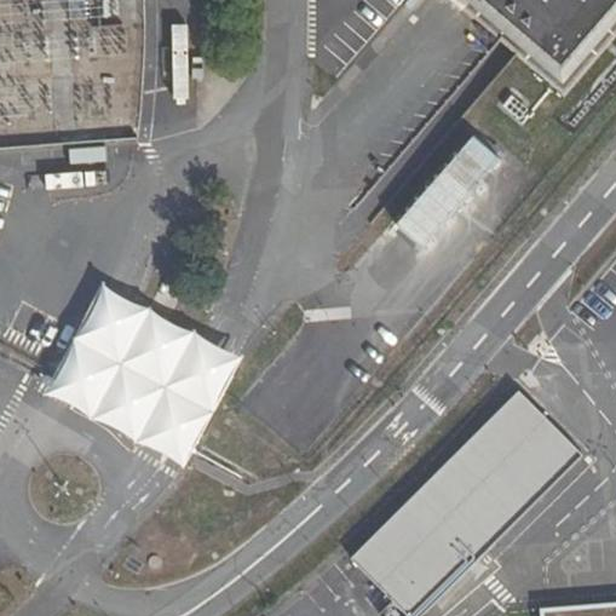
[(0,145),(131,137),(133,125),(134,113),(137,98),(137,84),(139,69),(139,53),(140,38),(140,22),(140,4),(140,0),(0,0),(0,145)]
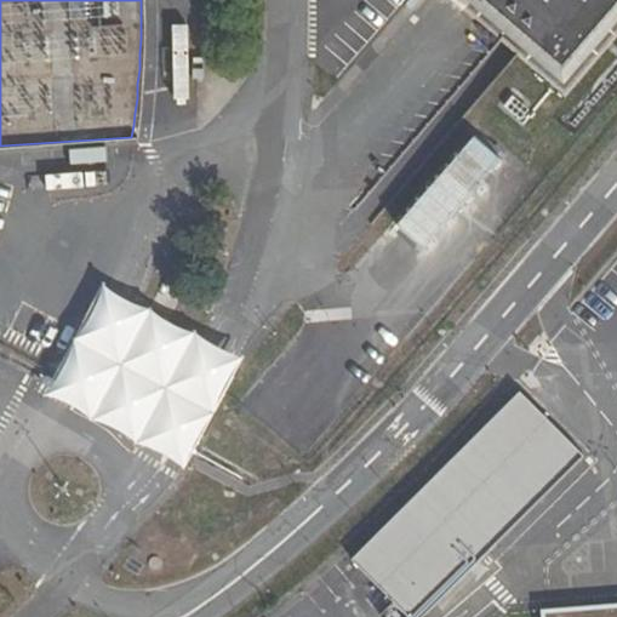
[(451,0),(565,97),(616,38),(616,0),(451,0)]
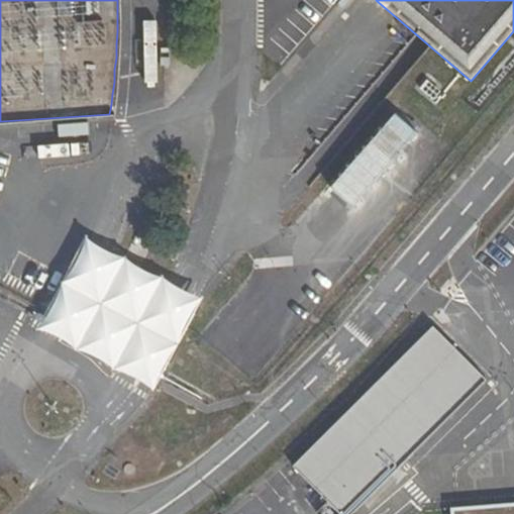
[(101,247),(83,235),(73,260),(59,282),(49,306),(40,320),(35,328),(56,335),(74,348),(94,356),(111,369),(133,376),(151,390),(155,381),(157,375),(161,365),(175,343),(186,319),(199,297),(178,288),(160,276),(140,268),(122,257),(101,247)]
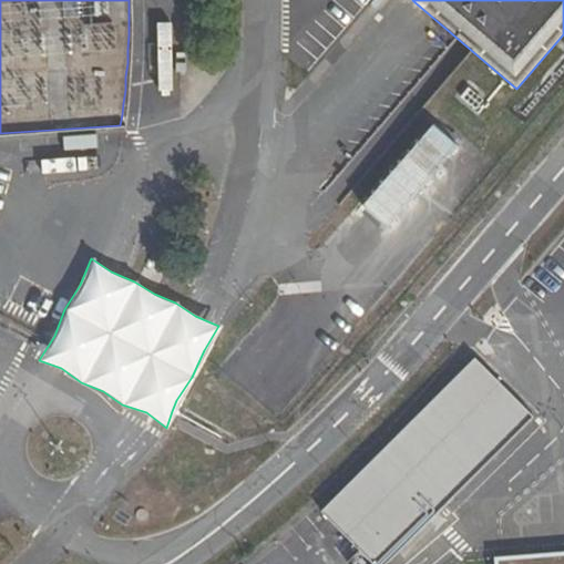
[(383,563),(533,416),(473,357),(320,511),(359,550),(346,563),(347,563),(383,563)]
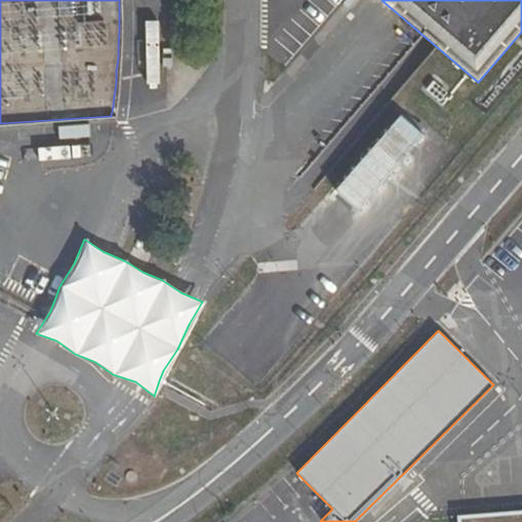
[(521,521),(521,508),(454,512),(454,521),(521,521)]
